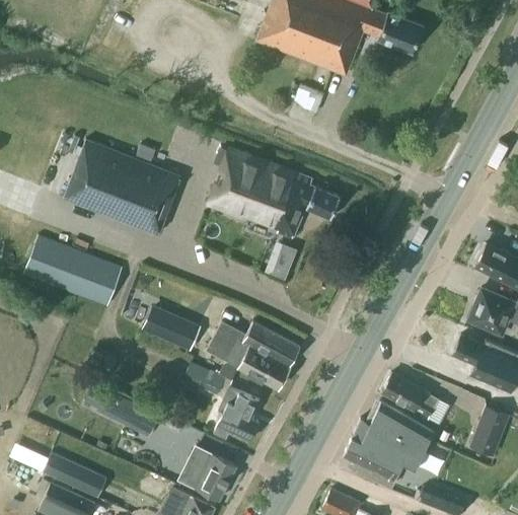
[(364,32),(379,39),(378,41),(413,55),(424,27),(387,13),(386,16),(371,10),(374,0),(273,0),(257,43),(347,77),(364,32)]
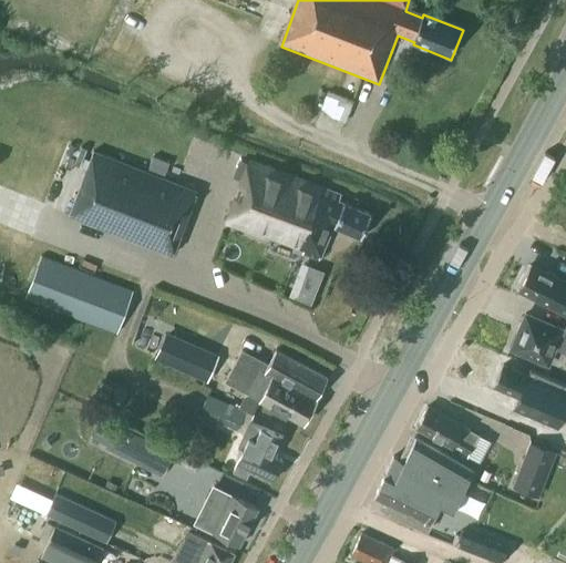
[(95,155),(71,221),(174,259),(198,195),(95,155)]
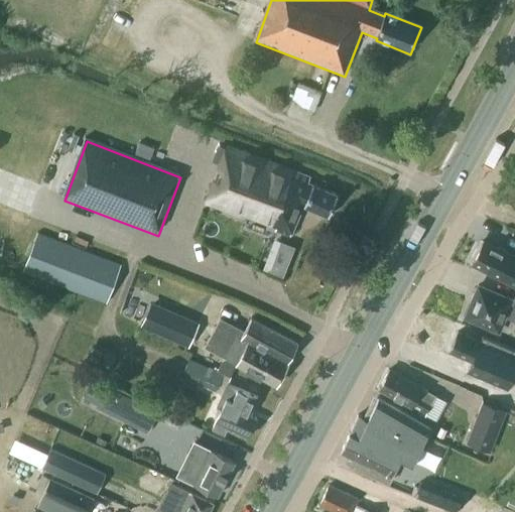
[(309,184),(311,179),(227,149),(207,207),(246,221),(247,218),(278,230),(277,233),(292,239),(304,208),(330,219),(339,198),(309,184)]
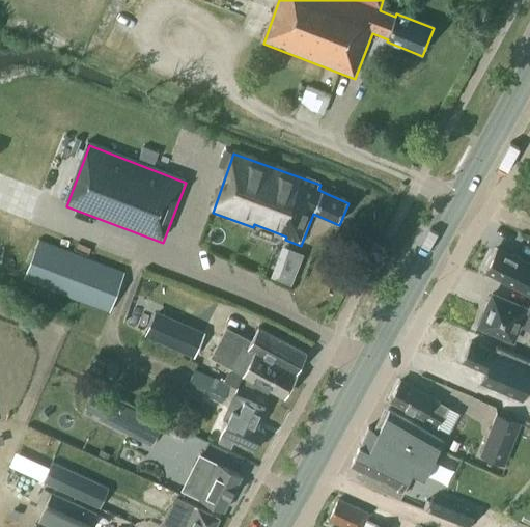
[(39,241),(24,282),(110,314),(124,273),(39,241)]
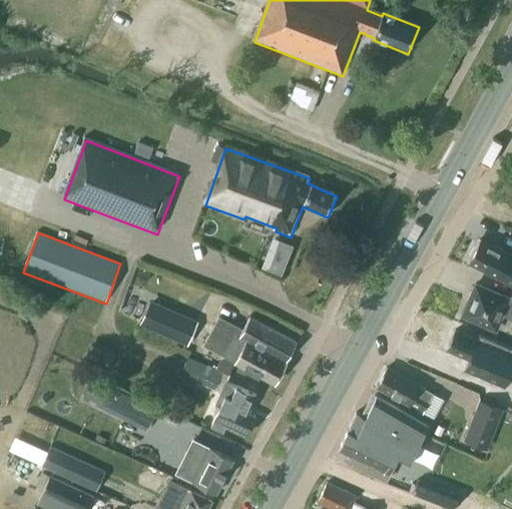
[(511,257),(510,256),(511,256),(495,247),(494,248),(481,242),(470,265),(499,279),(511,285),(511,257)]
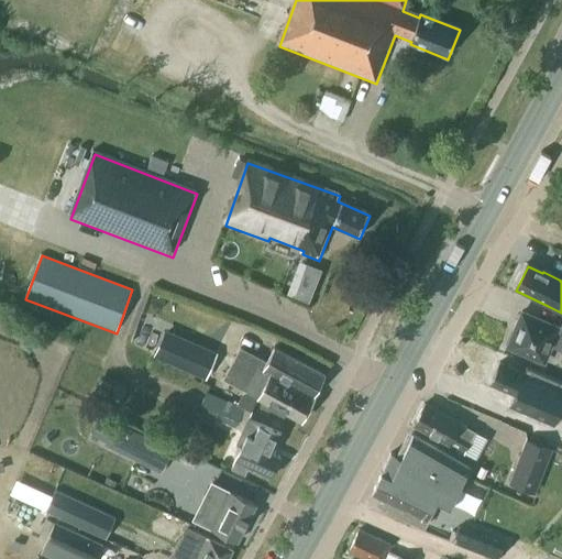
[(323,278),(301,269),(288,303),(310,311),(323,278)]
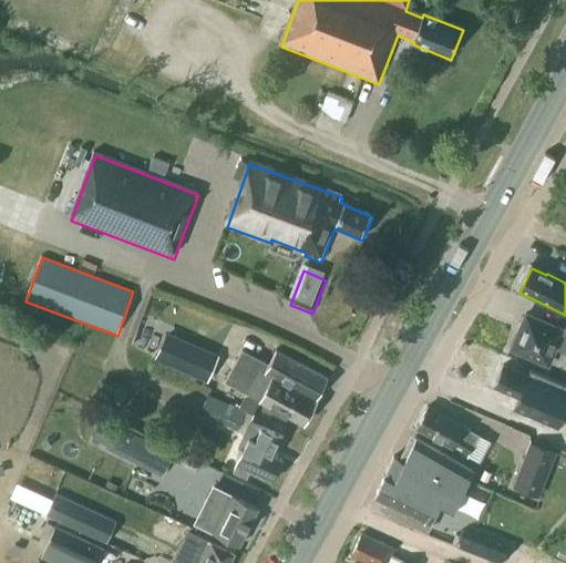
[(549,367),(556,350),(565,355),(565,333),(527,317),(512,351),(549,367)]
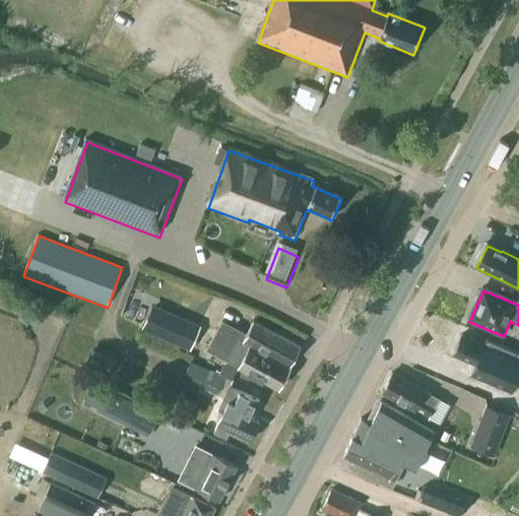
[(154,309),(152,312),(145,329),(189,348),(198,328),(154,309)]
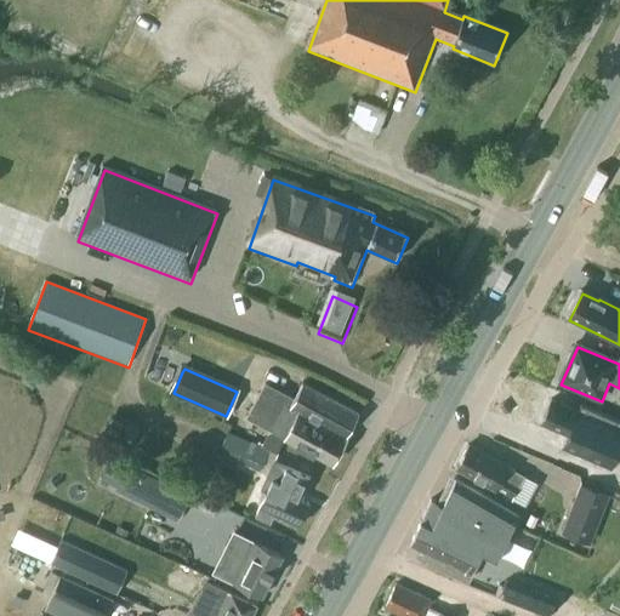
[(347,439),(359,416),(303,386),(295,401),(267,387),(250,420),(268,429),(274,432),(273,434),(286,440),(334,467),(348,439),(347,439)]
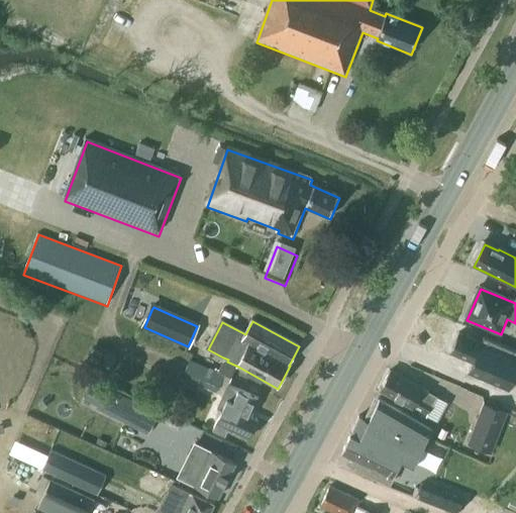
[(508,356),(492,349),(460,335),(452,354),(459,357),(454,369),(473,377),(478,365),(484,368),(487,362),(502,369),(500,375),(515,382),(515,351),(510,349),(508,356)]
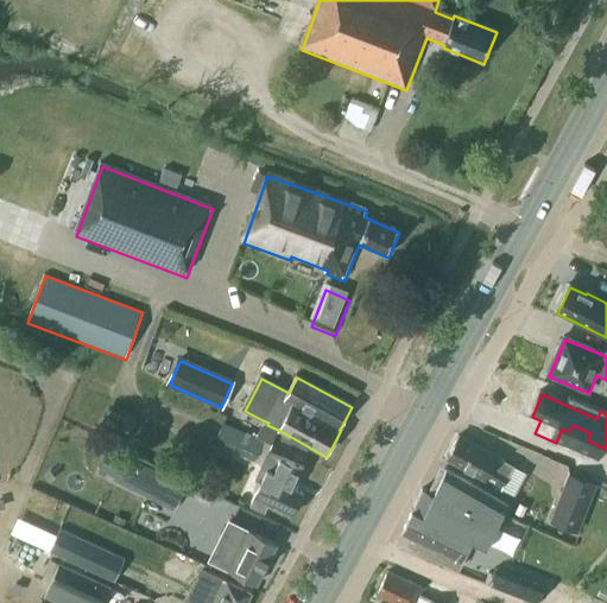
[(264,464),(269,455),(273,445),(223,425),(215,446),(254,463),(255,461),(264,464)]
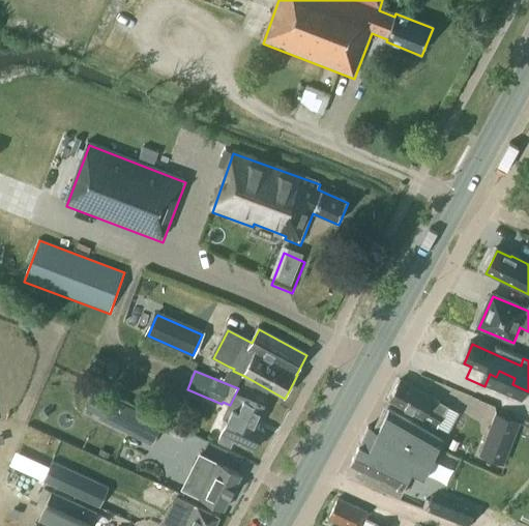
[(401,383),(390,402),(424,419),(439,427),(438,429),(449,435),(460,415),(449,409),(435,401),(401,383)]
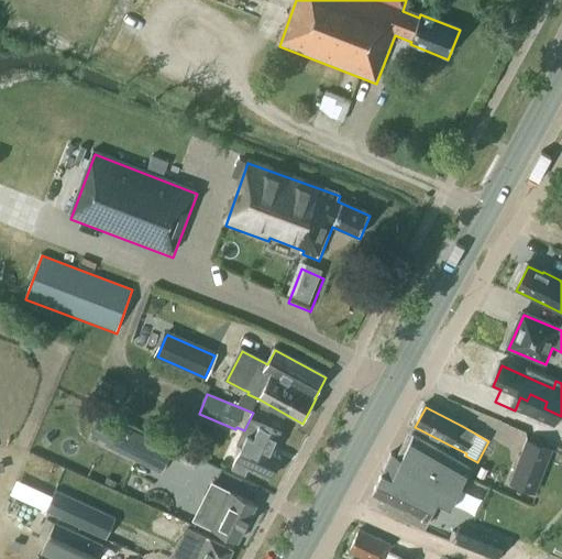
[(260,427),(249,422),(244,430),(238,447),(242,449),(232,471),(246,478),(249,471),(255,473),(256,472),(273,480),(282,460),(274,457),(283,437),(260,426),(260,427)]
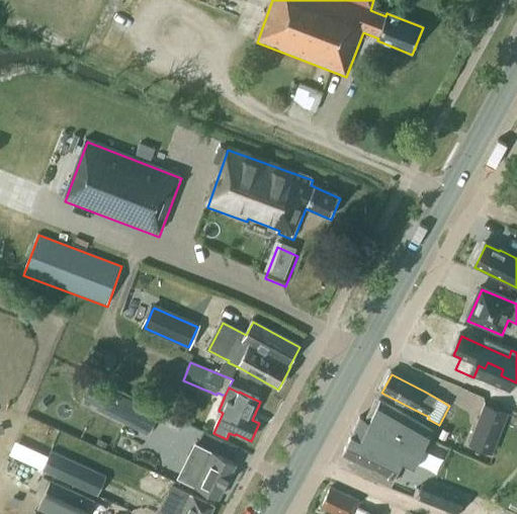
[(109,392),(98,413),(126,427),(149,439),(160,417),(138,406),(109,392)]
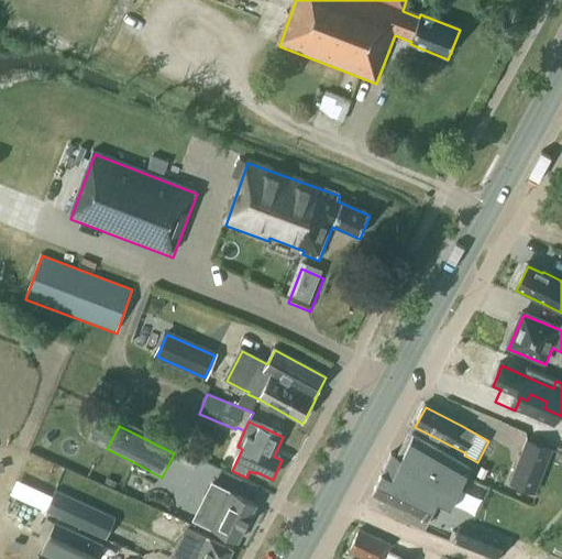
[(426,530),(439,503),(452,508),(472,469),(414,436),(401,460),(393,456),(373,495),(387,502),(384,510),(426,530)]
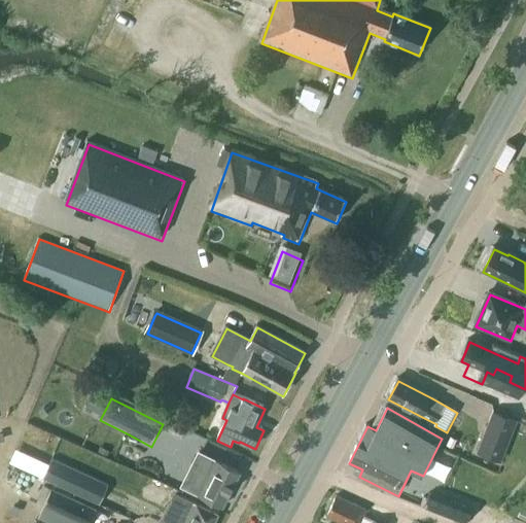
[(501,464),(518,422),(492,413),(477,455),(501,464)]
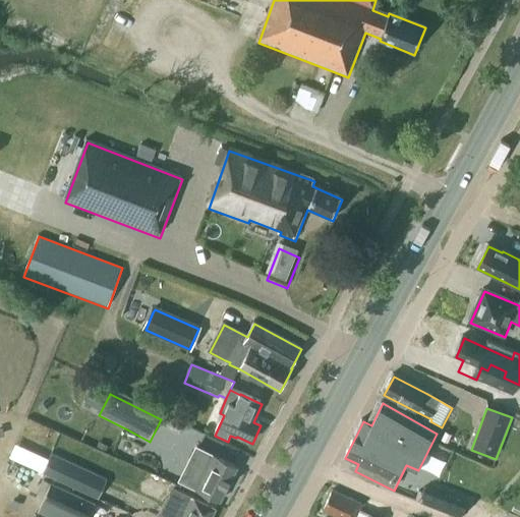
[(179,481),(190,487),(199,493),(221,503),(238,469),(217,458),(217,459),(196,449),(179,481)]
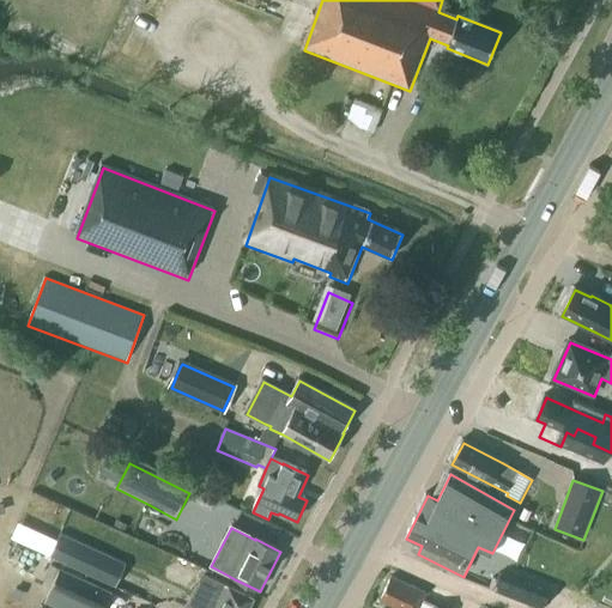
[(61,536),(50,559),(115,588),(126,565),(61,536)]
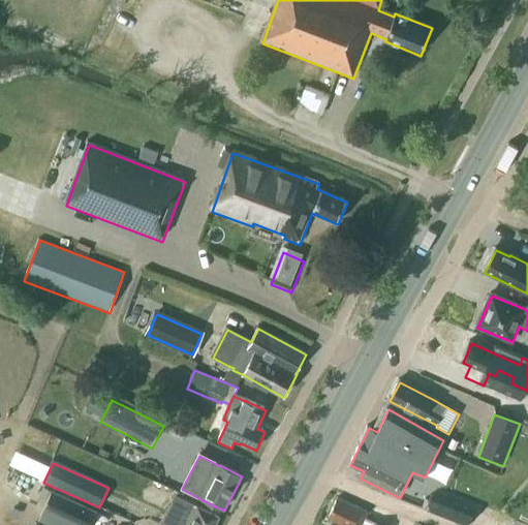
[(53,493),(44,513),(71,524),(91,524),(97,514),(53,493)]
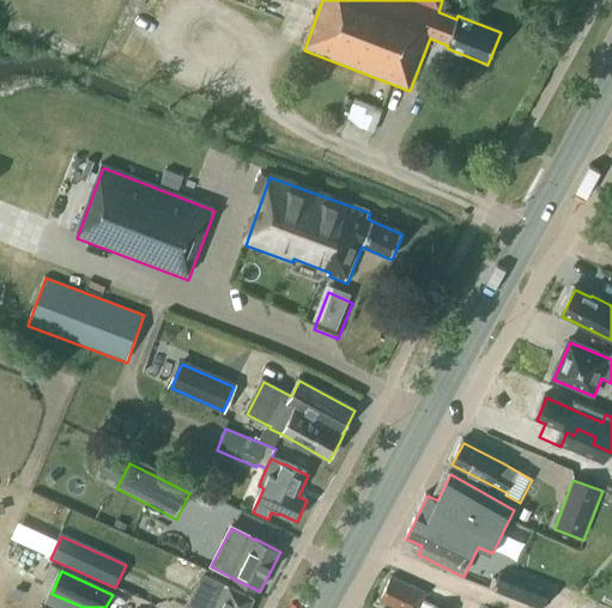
[(250,607),(254,600),(211,578),(205,576),(189,607),(250,607)]
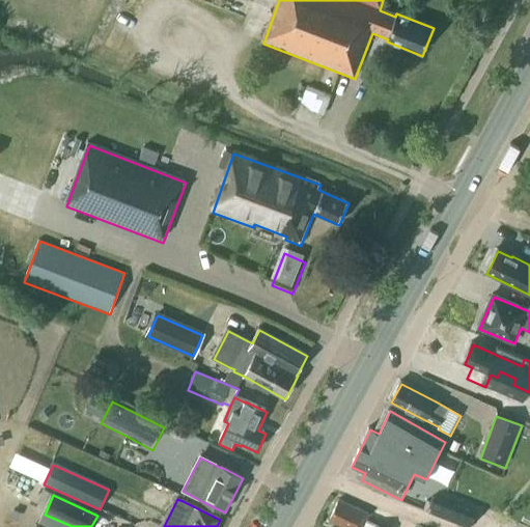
[(475,516),(434,500),(428,514),(459,526),(471,526),(475,516)]
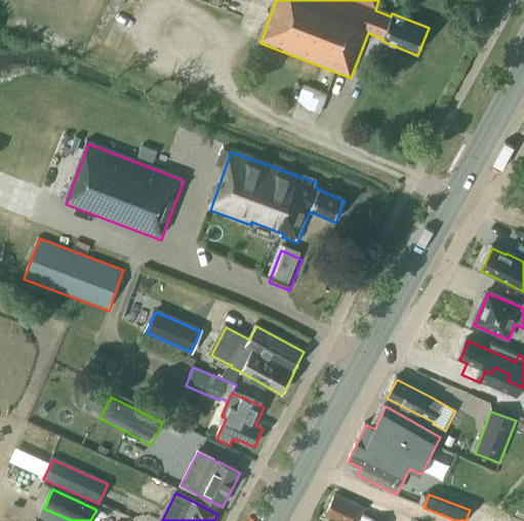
[(327,517),(335,520),(360,520),(366,510),(336,496),(327,517)]
